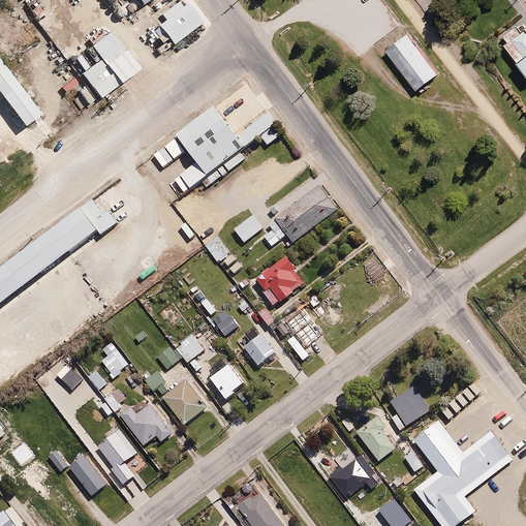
[(202,24),(186,4),(159,25),(175,44),(202,24)]
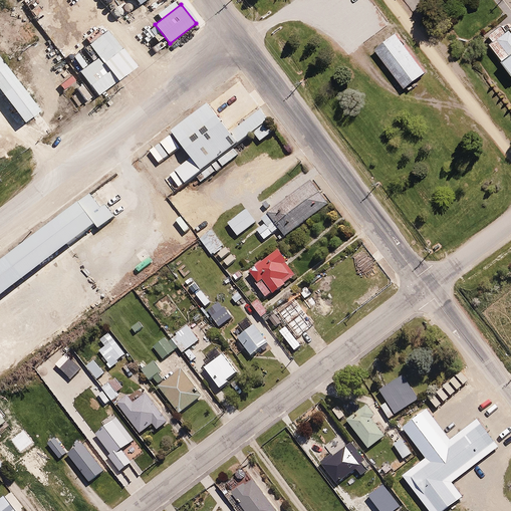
[(128,49),(111,29),(91,45),(101,59),(82,74),(99,95),(121,78),(109,63),(128,49)]
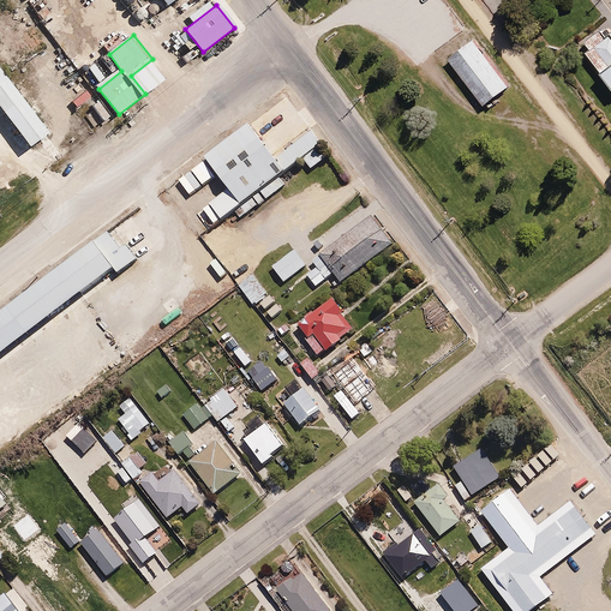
[(610,36),(589,54),(610,81),(610,36)]
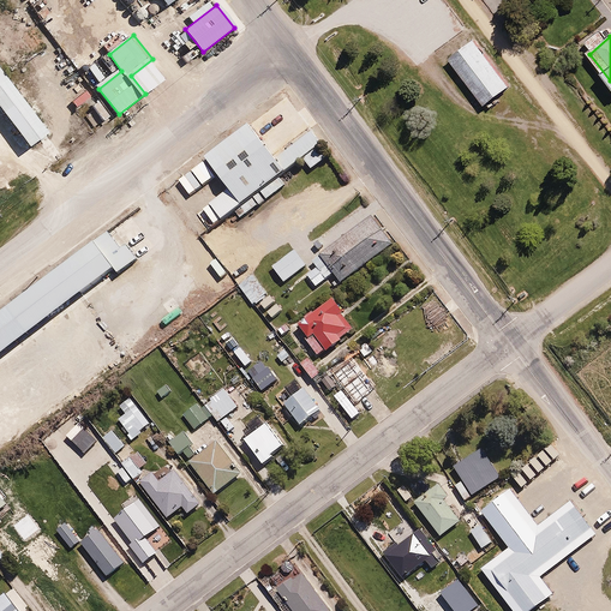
[(502,82),(467,39),(441,59),(475,102),(502,82)]
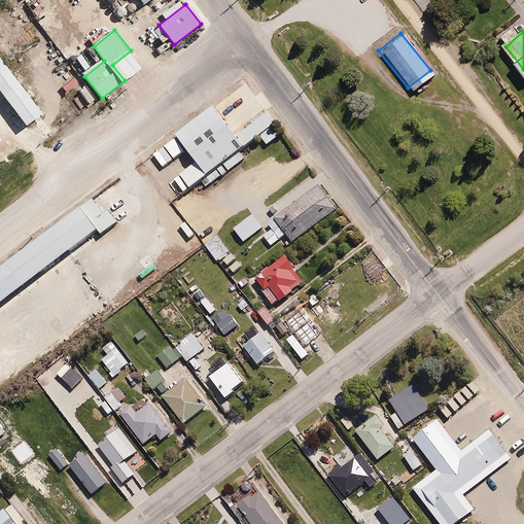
[(46,108),(0,49),(0,92),(26,125),(46,108)]
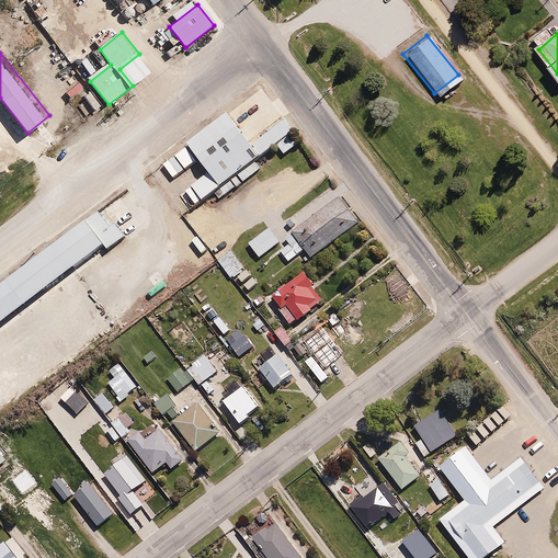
[(265,154),(232,113),(193,145),(225,185),(265,154)]
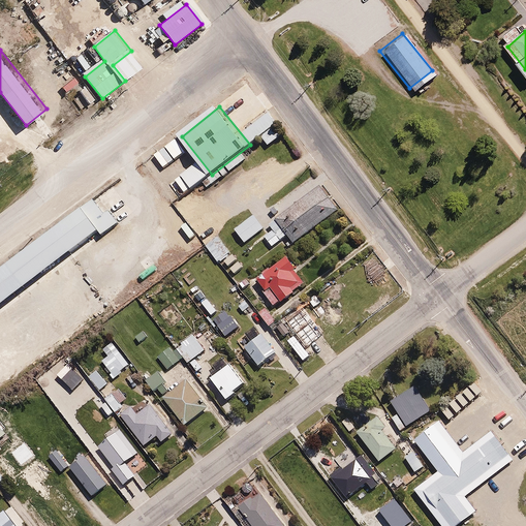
[(272,244),(285,234),(292,243),(336,211),(316,184),(273,217),(278,223),(265,234),(272,244)]
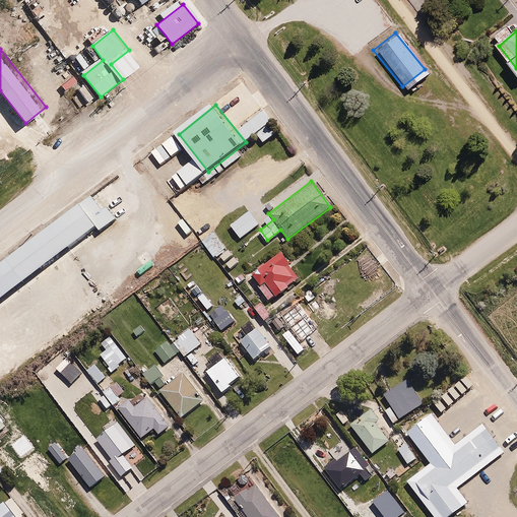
[(0,302),(110,216),(93,196),(0,269),(0,302)]
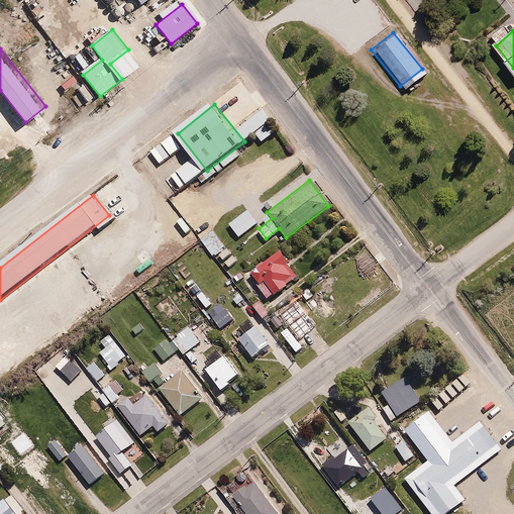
[(246,208),(227,222),(237,236),(257,221),(246,208)]
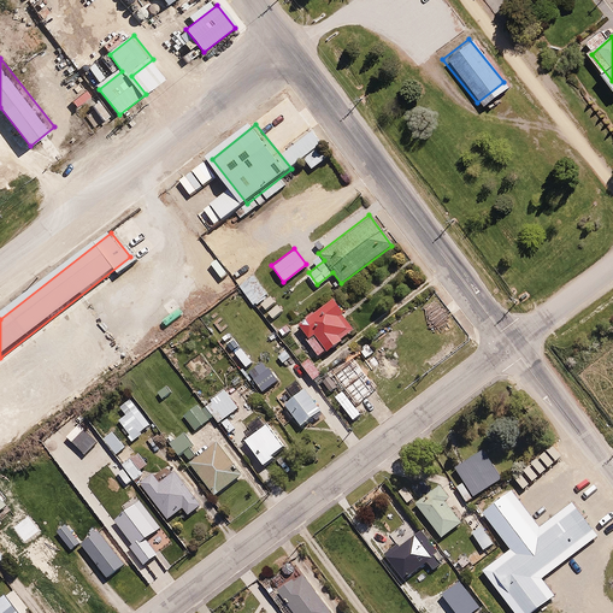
[(258,302),(269,293),(269,289),(252,270),(236,282),(253,302),(258,302)]
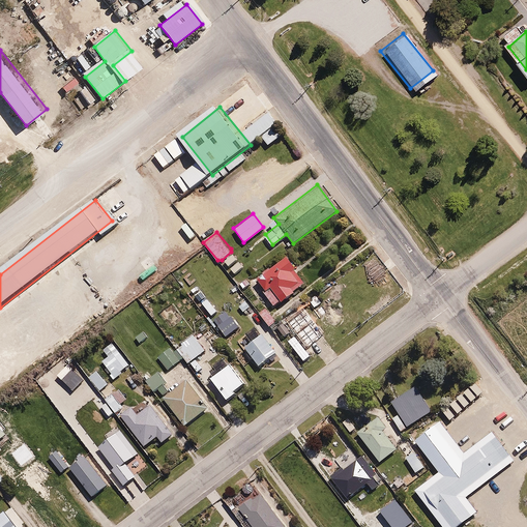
[(263,294),(271,305),(279,300),(281,301),(293,292),(292,290),(302,283),(284,258),(256,279),(266,292),(263,294)]
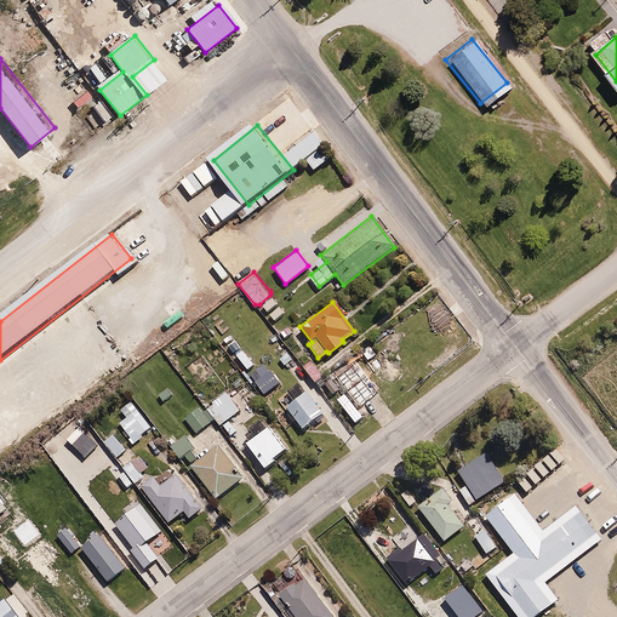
[(175,306),(159,319),(166,327),(182,314),(175,306)]
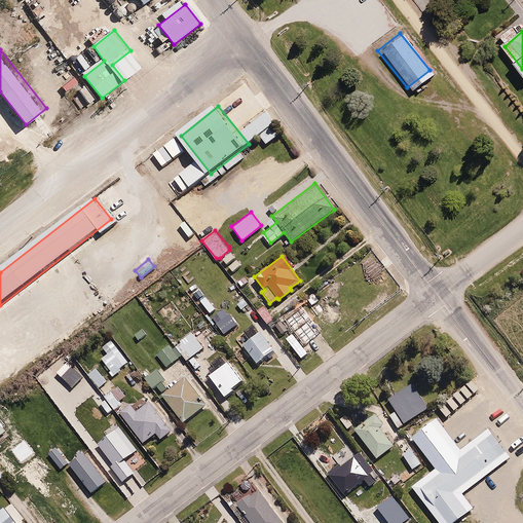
[(255,283),(249,273),(244,276),(249,286),(255,283)]
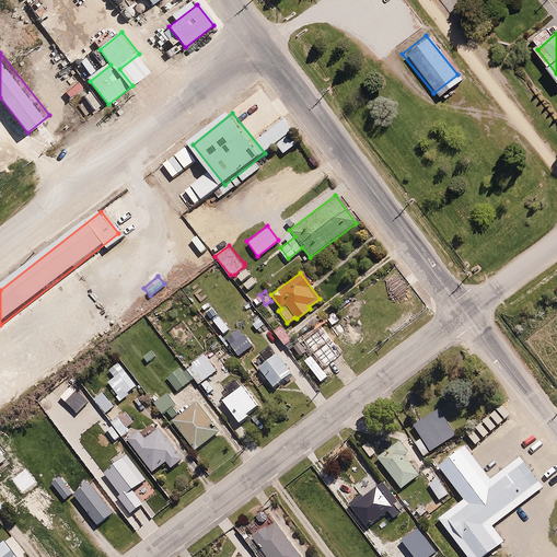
[(264,316),(257,316),(250,323),(255,329),(266,320),(264,316)]
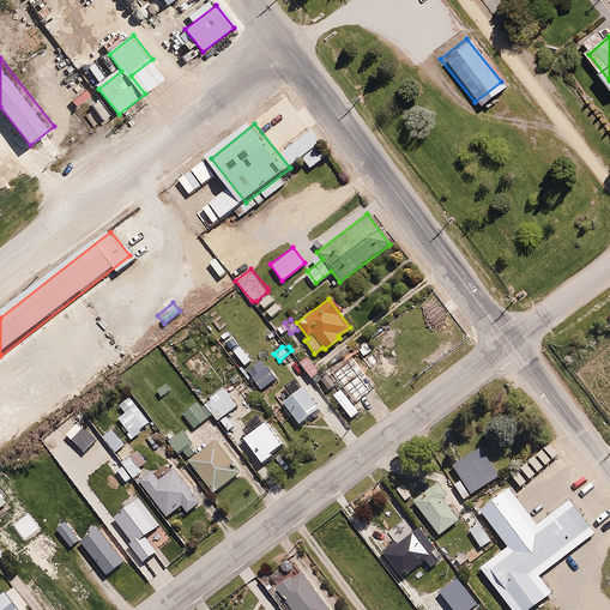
[(306,354),(297,360),(310,378),(319,370),(306,354)]
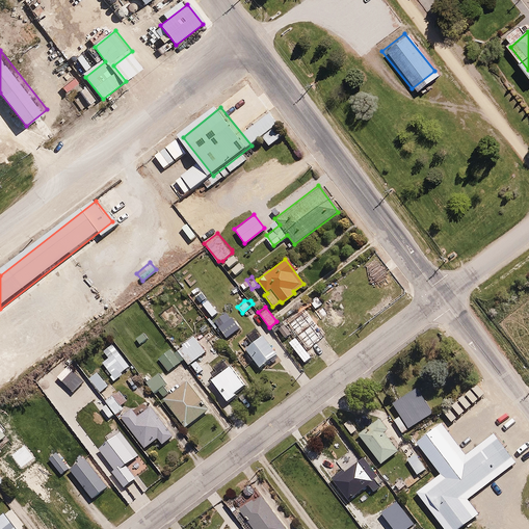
[(143,331),(134,337),(138,344),(149,337),(143,331)]
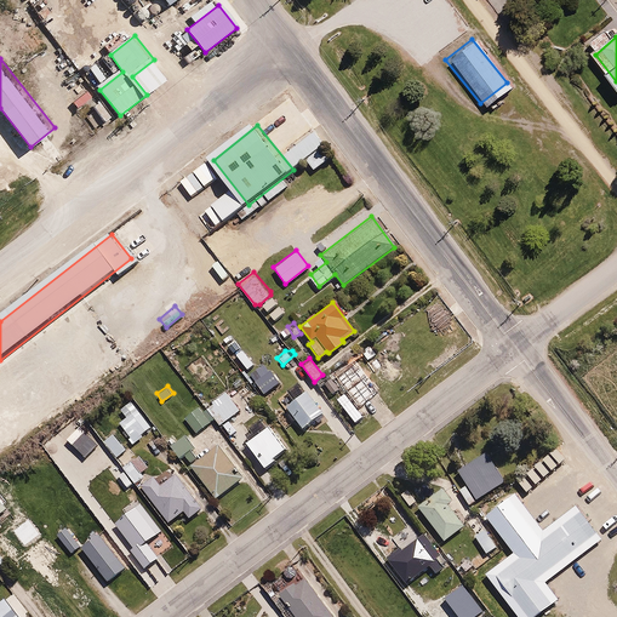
[(205,406),(218,423),(240,406),(227,389),(205,406)]
